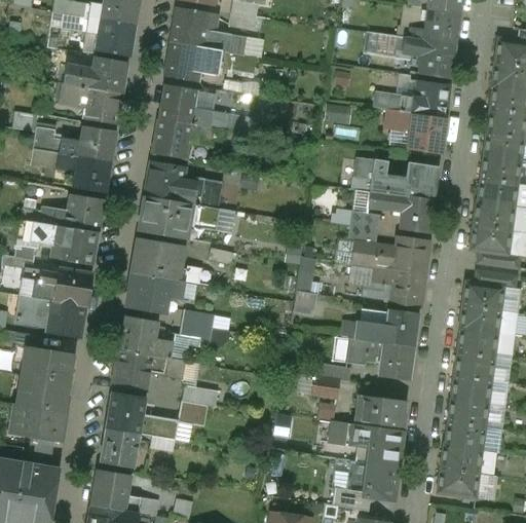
[(105,6),(71,0),(65,0),(63,12),(102,20),(105,6)]
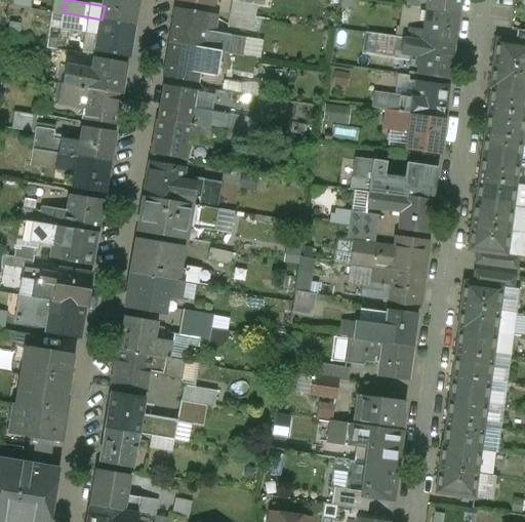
[(106,0),(105,6),(102,19),(132,25),(136,0),(106,0)]
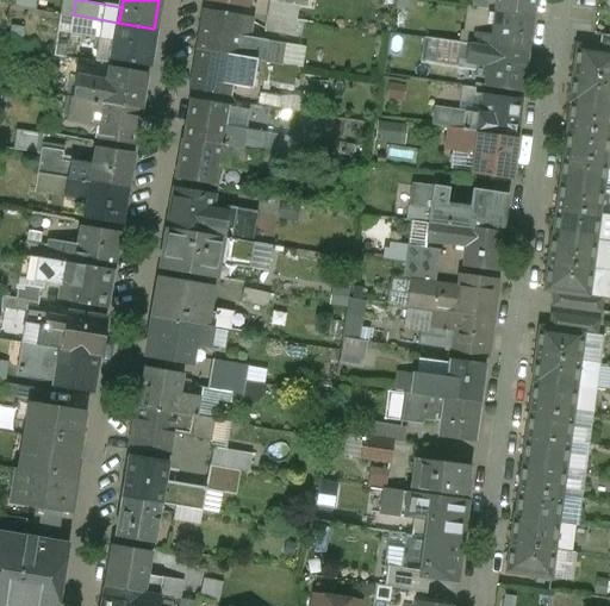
[(497,0),(496,8),(531,14),(533,14),(535,0),(497,0)]
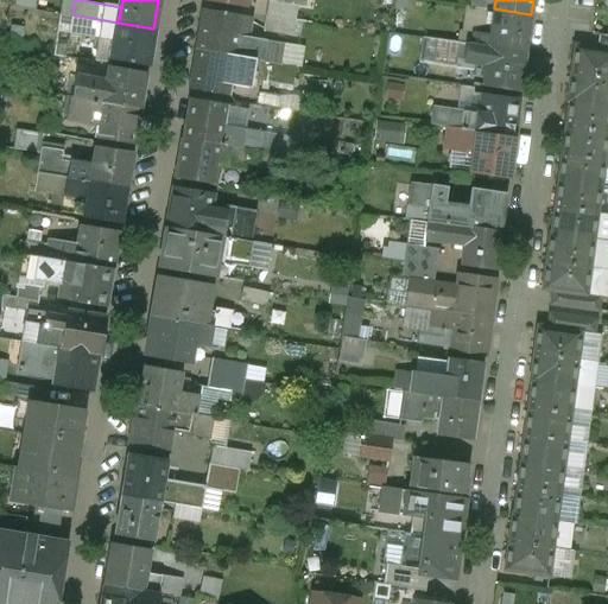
[(244,14),(204,7),(197,48),(235,55),(257,58),(260,37),(240,35),(244,14)]
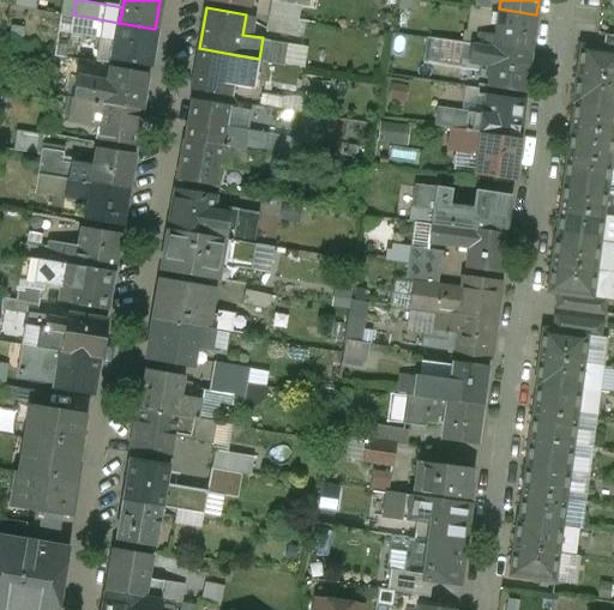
[(535,14),(500,8),(497,32),(494,44),(530,50),(535,14)]
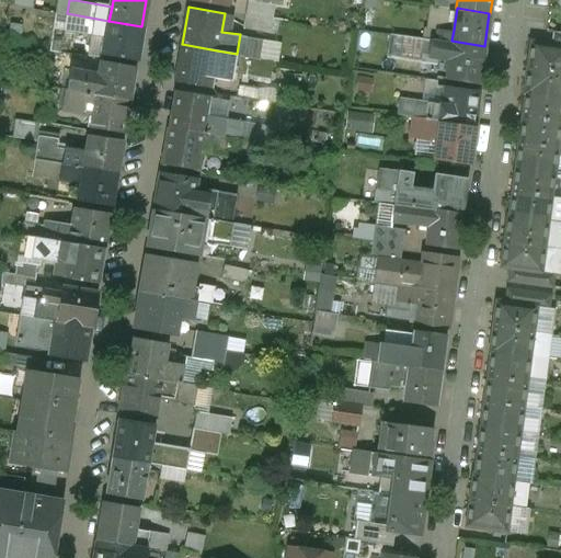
[(109,21),(67,13),(65,29),(106,36),(109,21)]
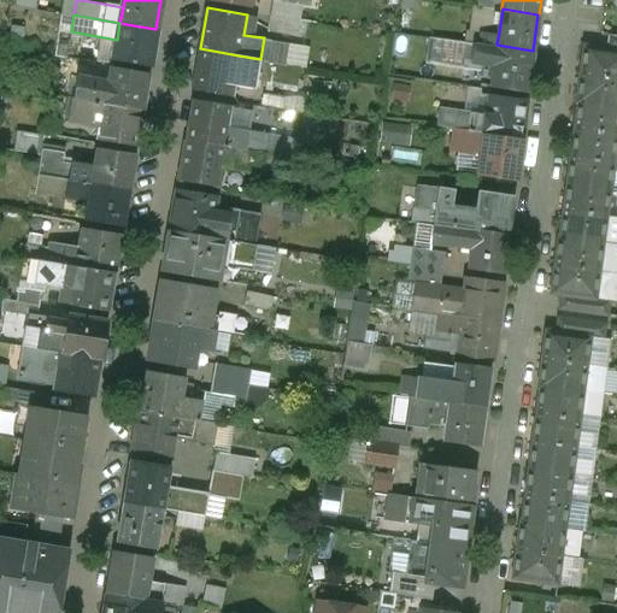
[(156,29),(119,23),(117,40),(115,57),(150,63),(156,29)]
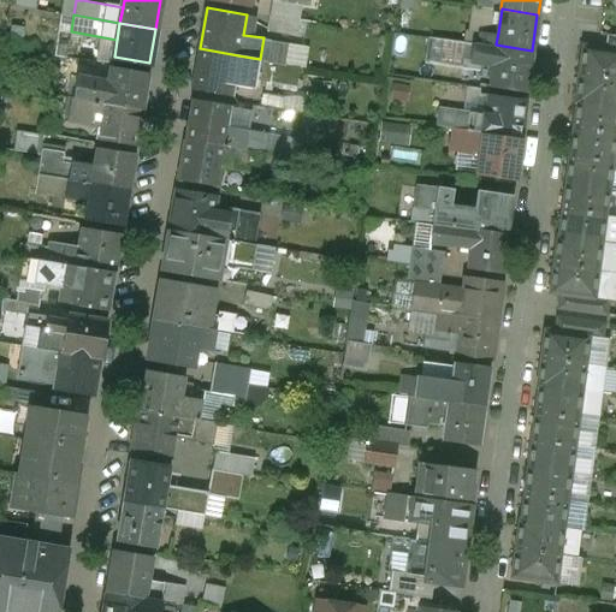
[(498,33),(480,30),(478,42),(496,45),(498,33)]
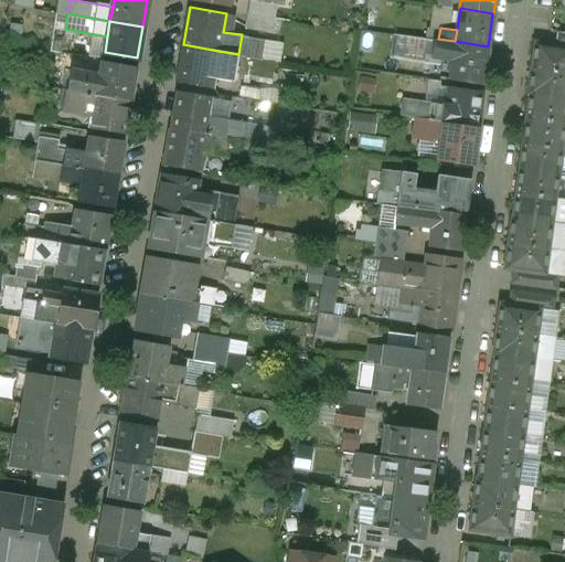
[(263,39),(248,36),(248,35),(242,34),(238,54),(253,56),(260,57),(263,39)]
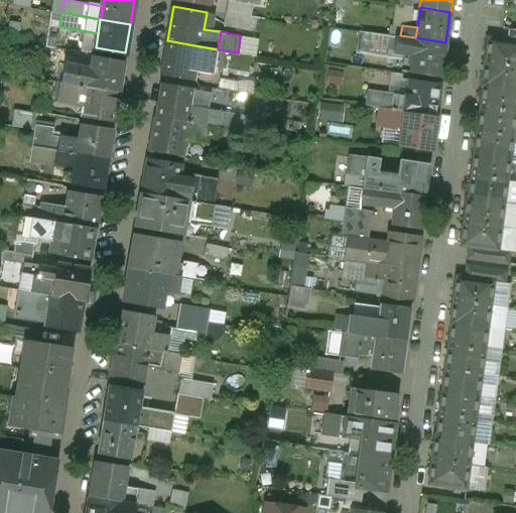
[(384,33),(374,31),(372,46),(382,47),(383,41),(384,33)]
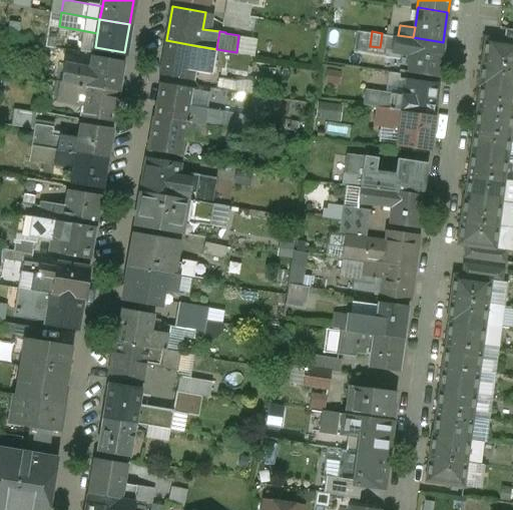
[(392,34),(382,33),(381,41),(391,43),(392,34)]
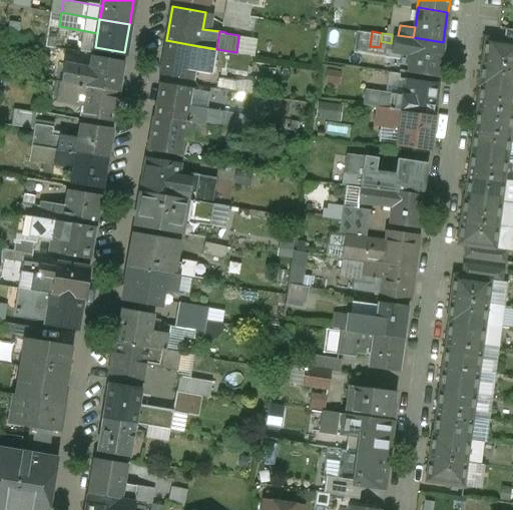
[(398,35),(392,34),(391,43),(391,49),(411,52),(413,37),(398,35)]
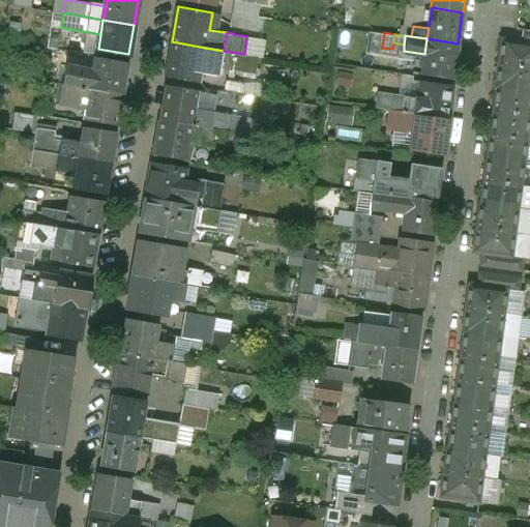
[(458,44),(427,38),(424,54),(421,71),(453,76),(459,44),(458,44)]
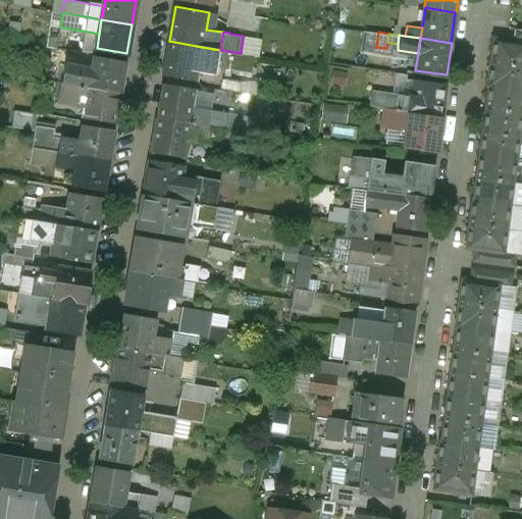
[(521,41),(494,38),(491,61),(521,65),(521,41)]
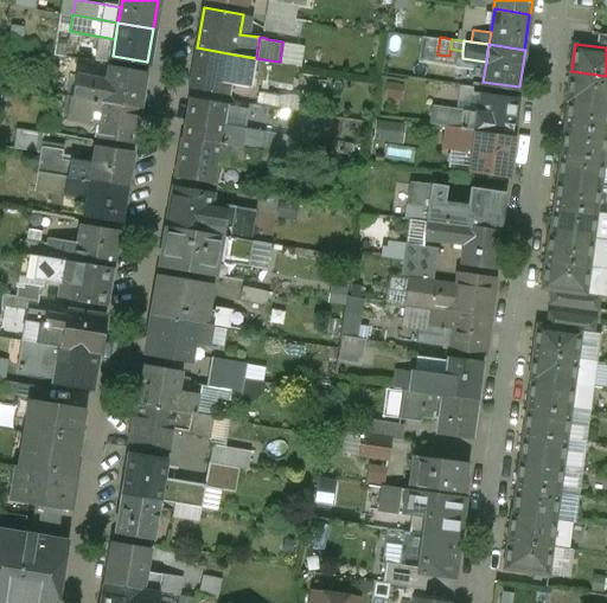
[(235,55),(197,47),(191,89),(229,95),(232,72),(235,55)]
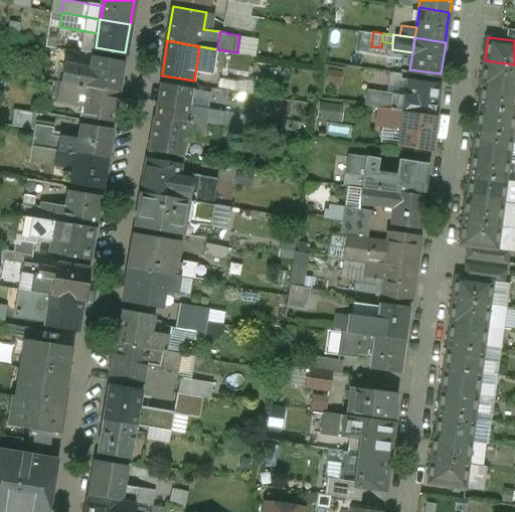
[(217,49),(199,46),(197,61),(215,65),(217,49)]
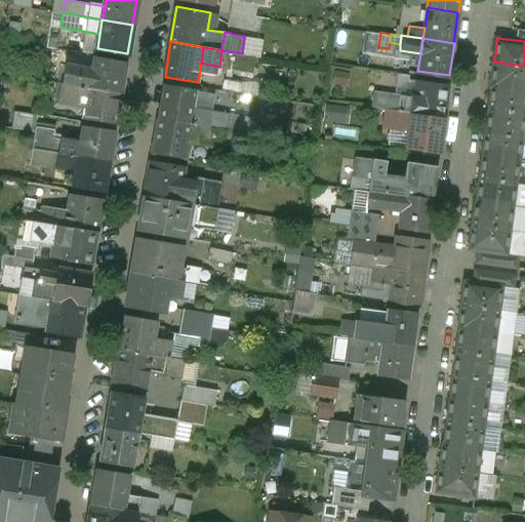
[(235,52),(221,50),(219,67),(232,69),(235,52)]
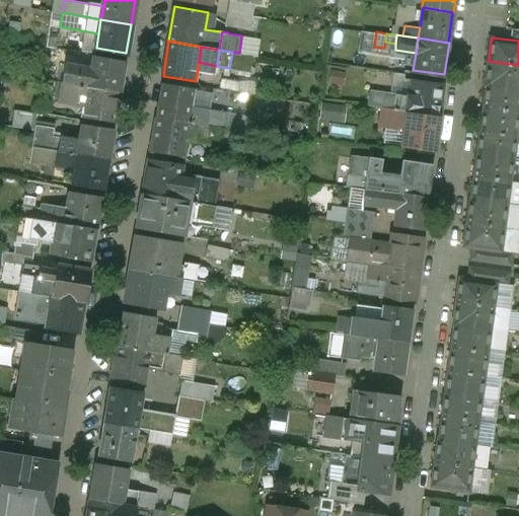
[(125,61),(94,56),(92,68),(89,85),(120,90),(125,61)]
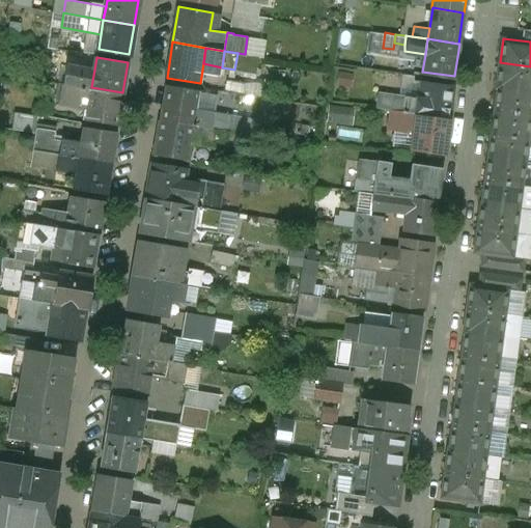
[(530,66),(500,62),(497,86),(530,90),(530,66)]
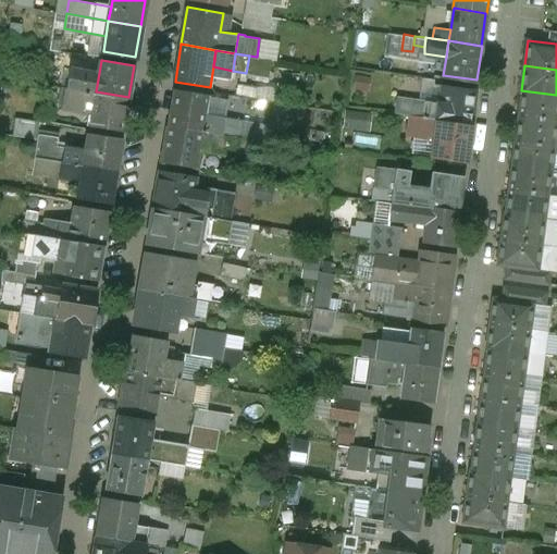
[(99,73),(70,69),(66,87),(96,91),(99,73)]
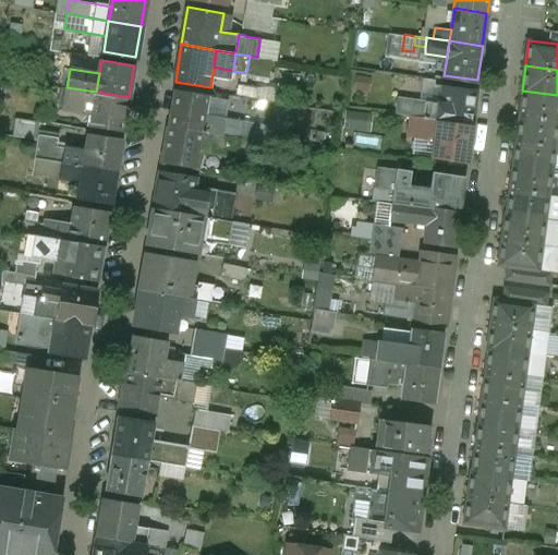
[(247,85),(247,95),(268,94),(268,84),(247,85)]
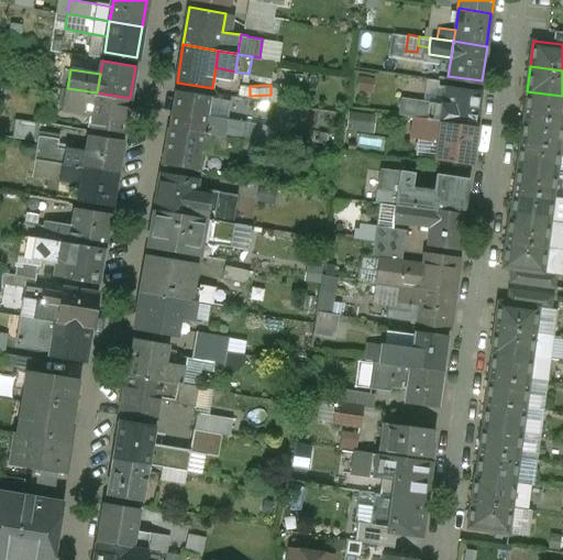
[(481,89),(449,85),(446,105),(444,121),(476,125),(481,89)]
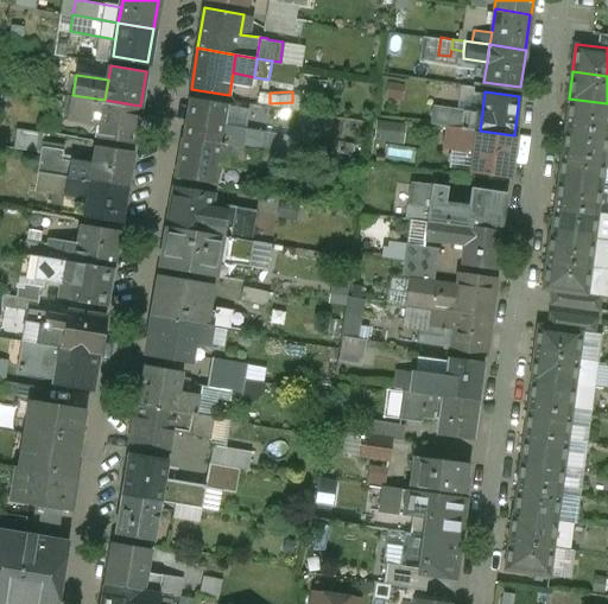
[(105,100),(73,95),(69,116),(101,121),(105,100)]
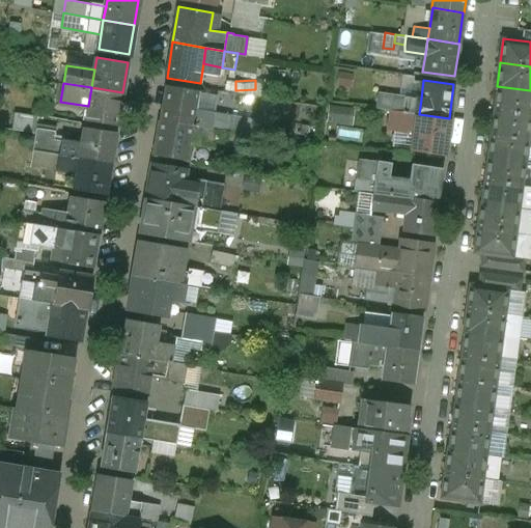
[(200,90),(166,85),(160,119),(194,126),(197,109),(200,90)]
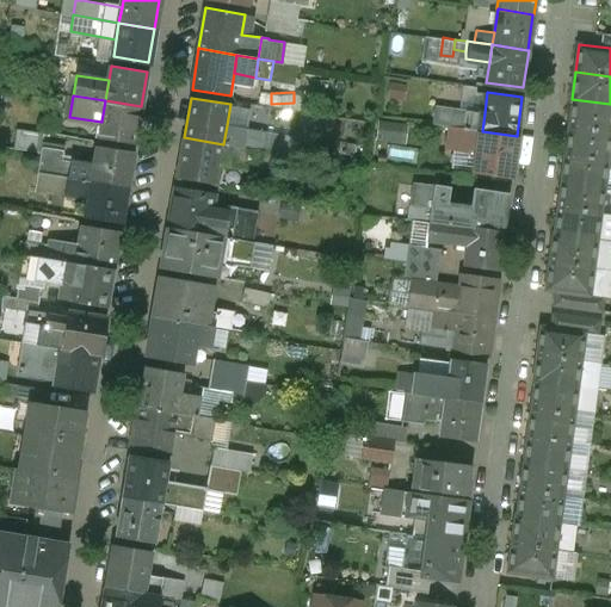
[(610,104),(572,99),(573,100),(569,125),(610,131),(610,104)]
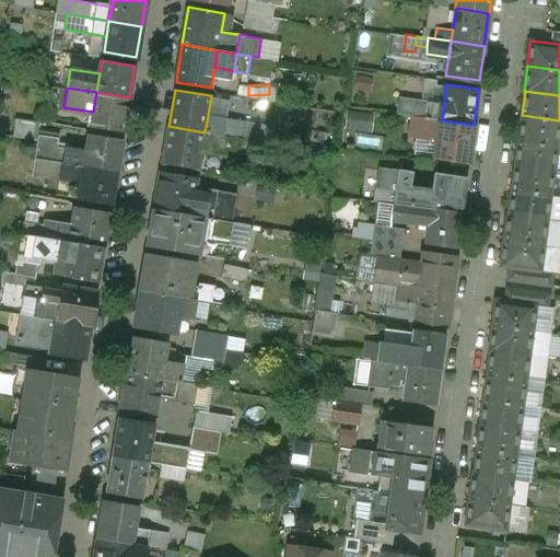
[(129,97),(96,92),(93,112),(91,125),(124,130),(129,97)]
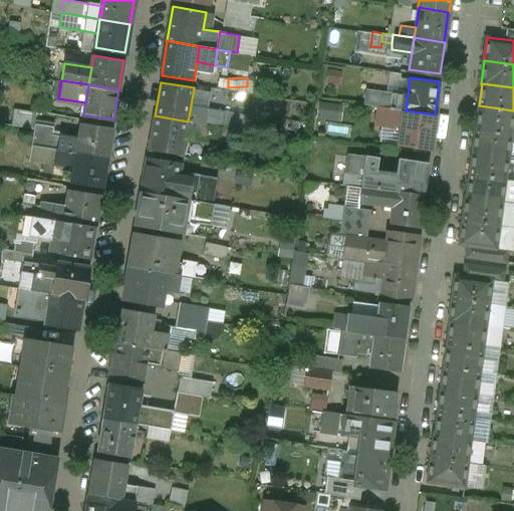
[(408,95),(393,93),(391,107),(406,110),(408,95)]
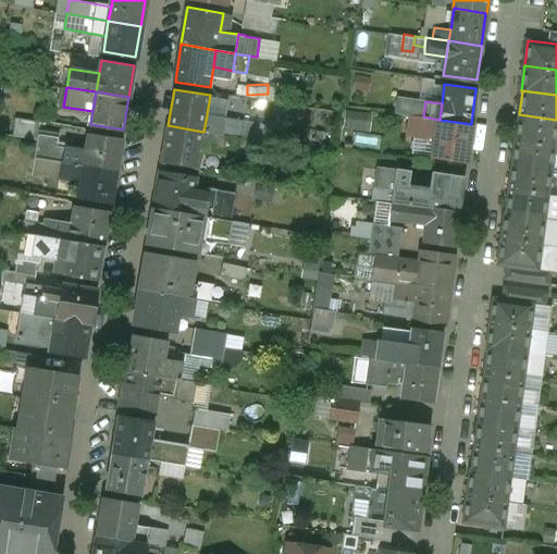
[(348,107),(344,123),(369,128),(373,112),(348,107)]
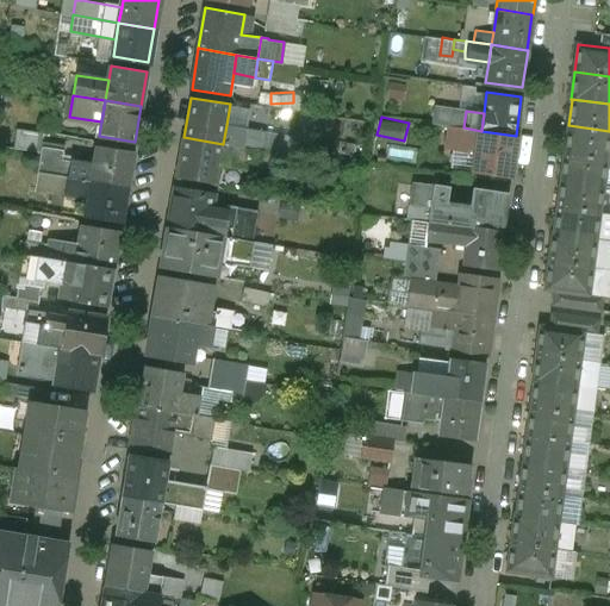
[(448,126),(437,124),(435,135),(447,137),(448,126)]
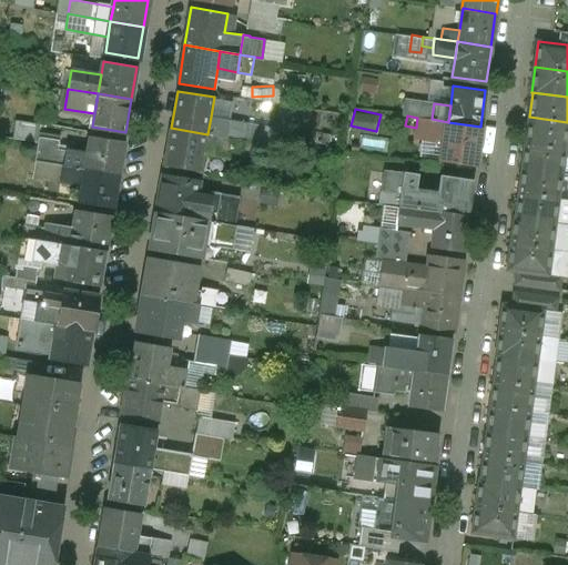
[(230,120),(211,117),(208,134),(226,137),(230,120)]
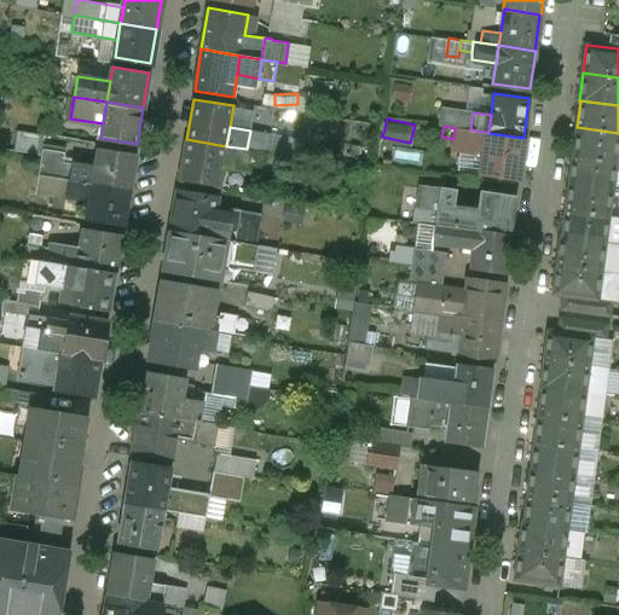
[(618,133),(577,127),(573,155),(618,161),(618,133)]
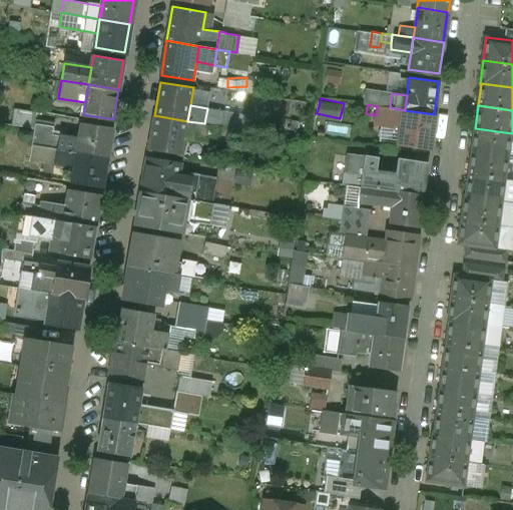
[(390,107),(377,106),(376,115),(375,120),(388,122),(390,107)]
